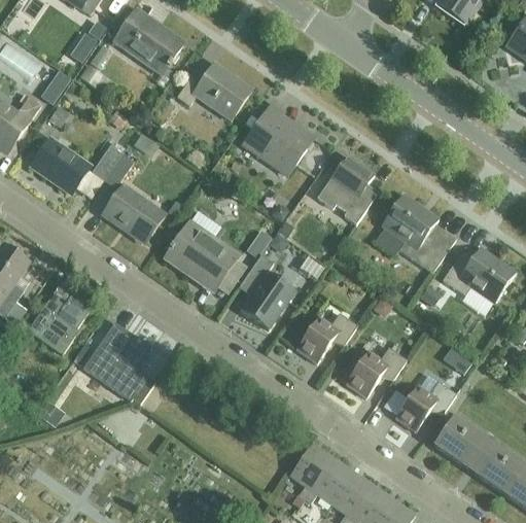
[(72,0),(89,12),(97,0),(72,0)]
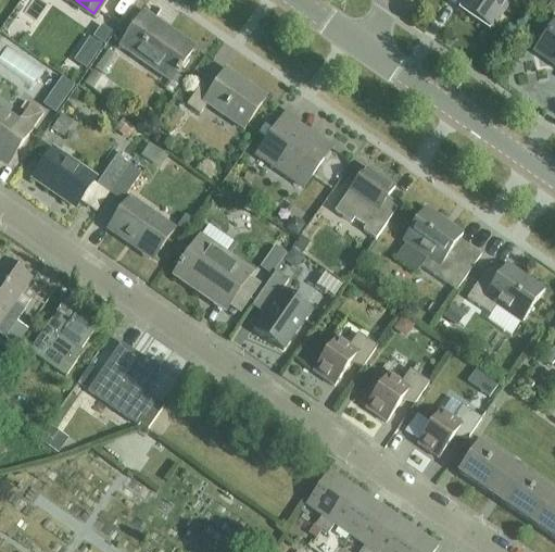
[(461,0),(459,2),(492,24),(507,0),(461,0)]
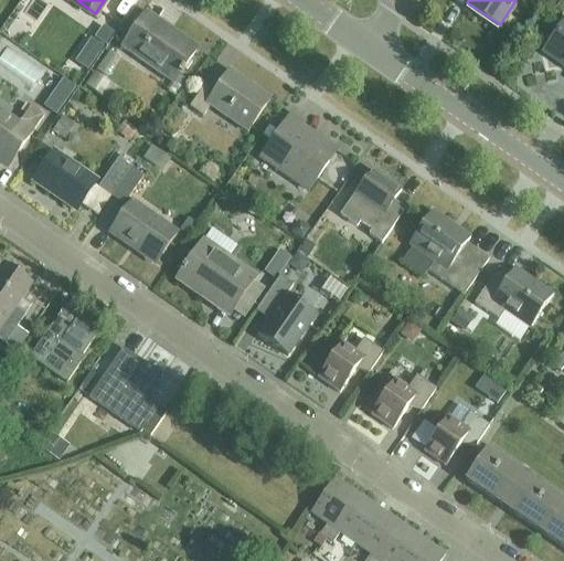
[(181,66),(197,44),(170,25),(167,30),(142,13),(125,39),(138,49),(136,53),(173,78),(166,88),(174,94),(185,78),(179,73),(183,67),(181,66)]
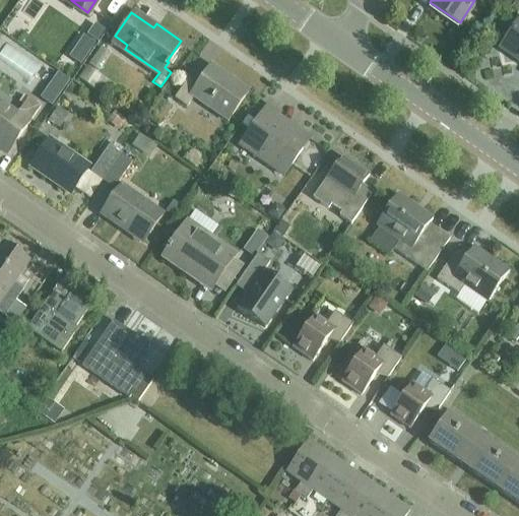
[(518,17),(502,44),(518,55),(518,17)]
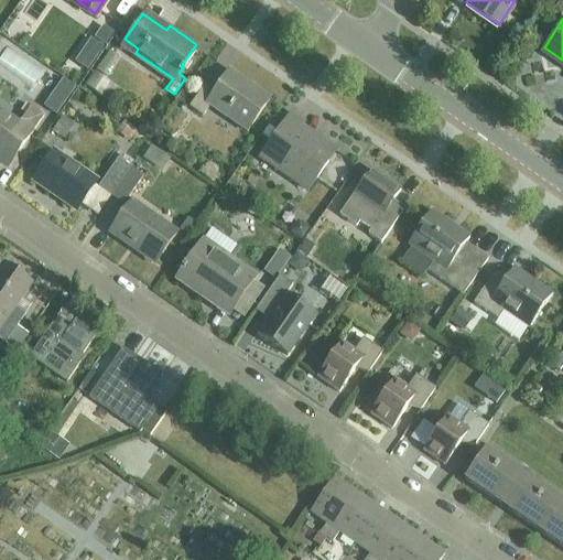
[(94,31),(77,50),(89,62),(107,43),(94,31)]
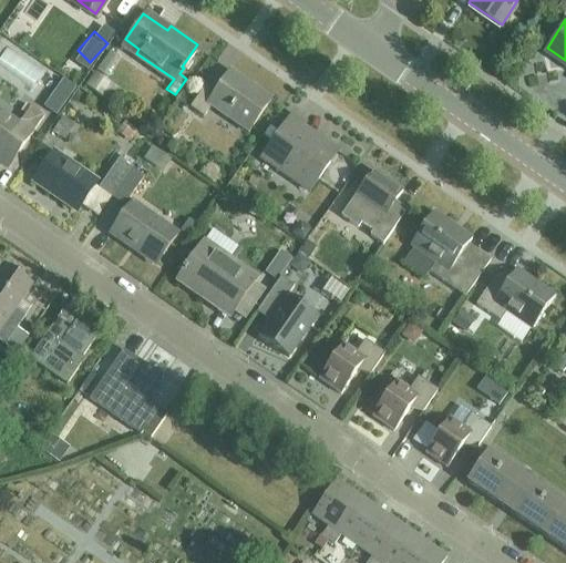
[(99,62),(109,68),(120,49),(110,42),(99,62)]
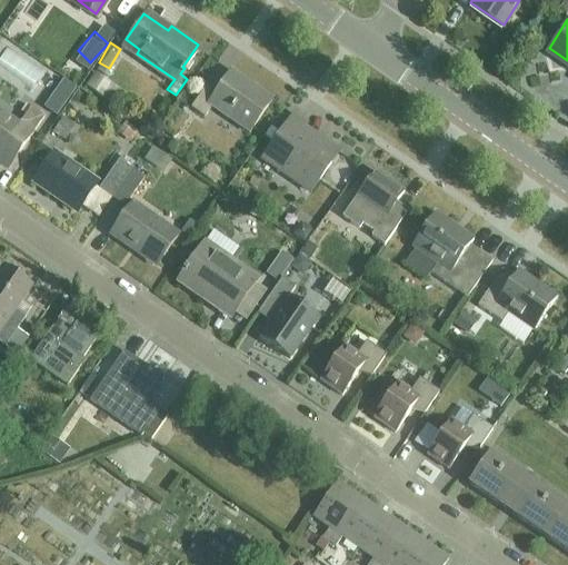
[(38,77),(43,66),(29,57),(22,68),(38,77)]
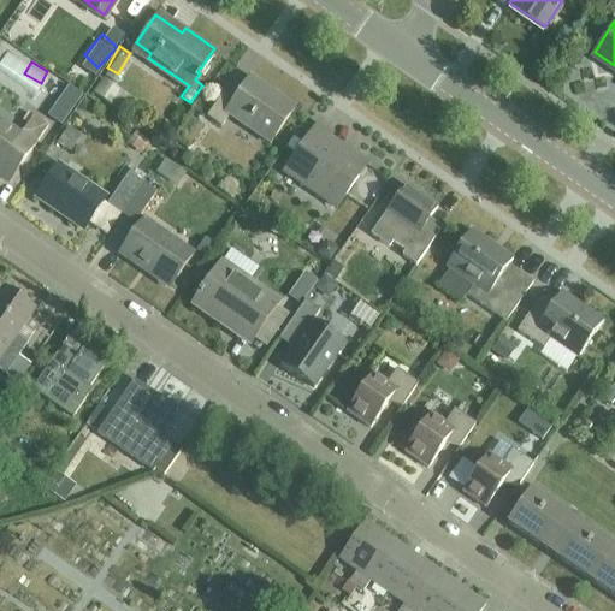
[(226,111),(267,140),(293,104),(249,72),(234,94),(224,87),(205,113),(219,122),(226,111)]
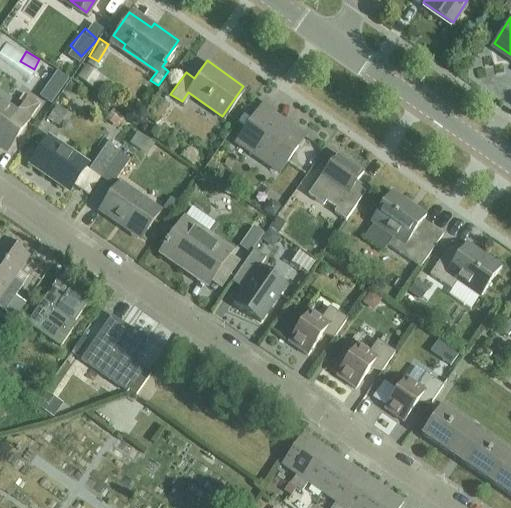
[(76,75),(100,91),(109,78),(85,62),(76,75)]
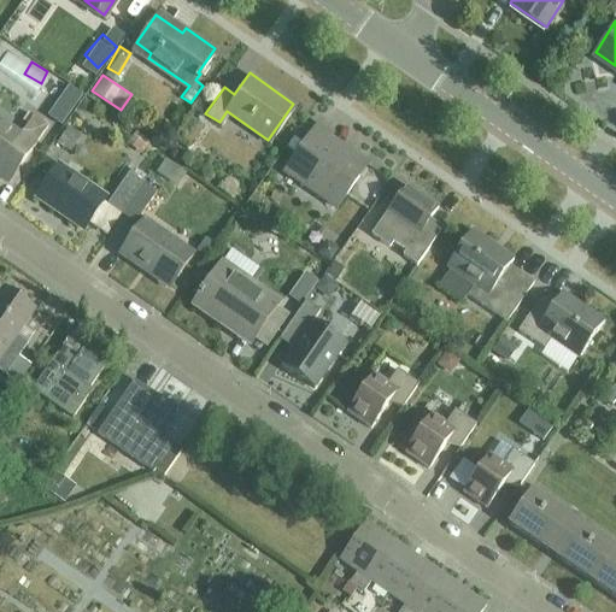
[(0,159),(6,152),(19,162),(47,123),(31,112),(17,131),(0,119),(0,159)]
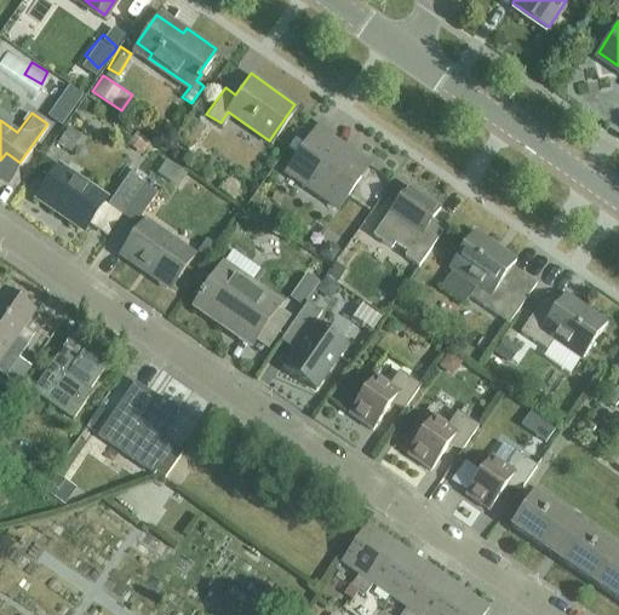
[(64,156),(79,131),(67,124),(51,149),(64,156)]
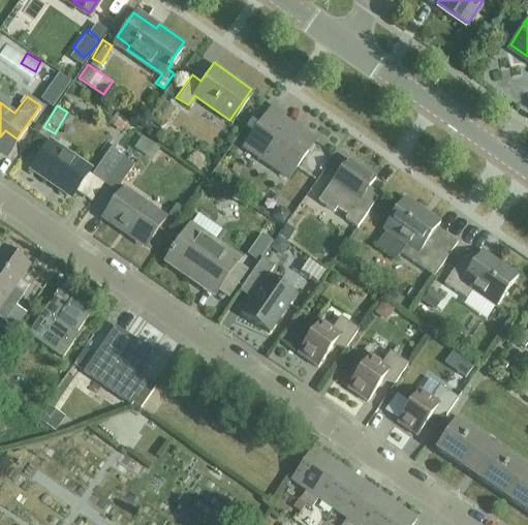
[(272,105),(244,146),(287,177),(314,140),(281,117),(284,114),(272,105)]
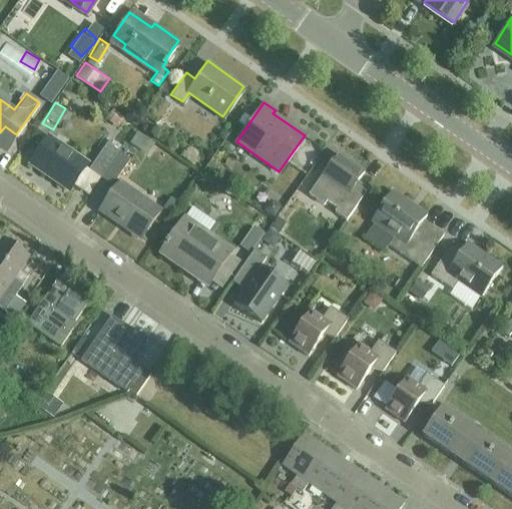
[(150,147),(157,135),(138,126),(132,138),(150,147)]
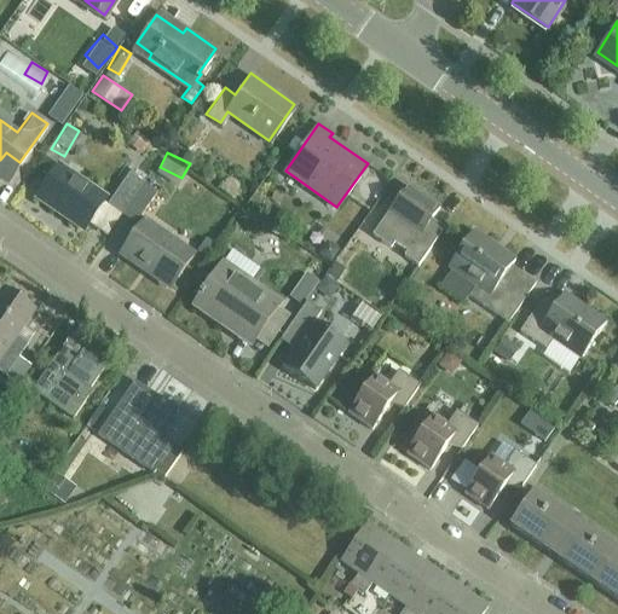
[(35,192),(82,226),(104,195),(57,162),(35,192)]
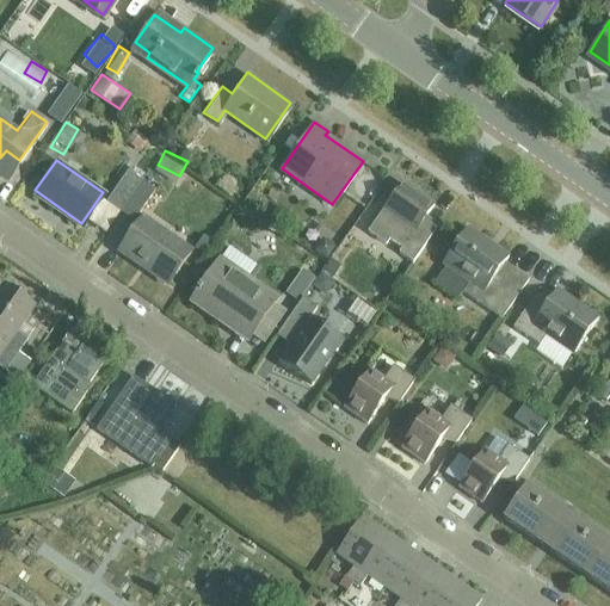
[(105,198),(118,208),(140,177),(127,167),(105,198)]
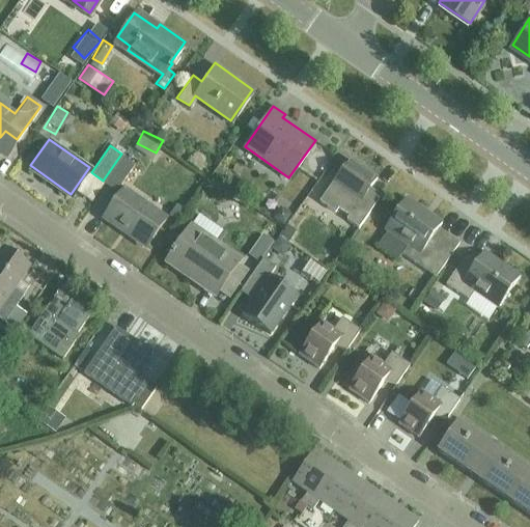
[(121,154),(103,181),(114,189),(134,162),(121,154)]
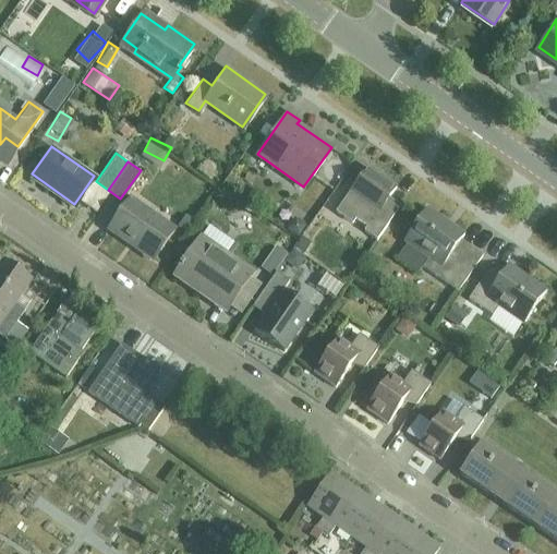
[(363,229),(376,239),(397,208),(385,201),(395,185),(366,166),(336,211),(351,221),(354,217),(366,225),(363,229)]
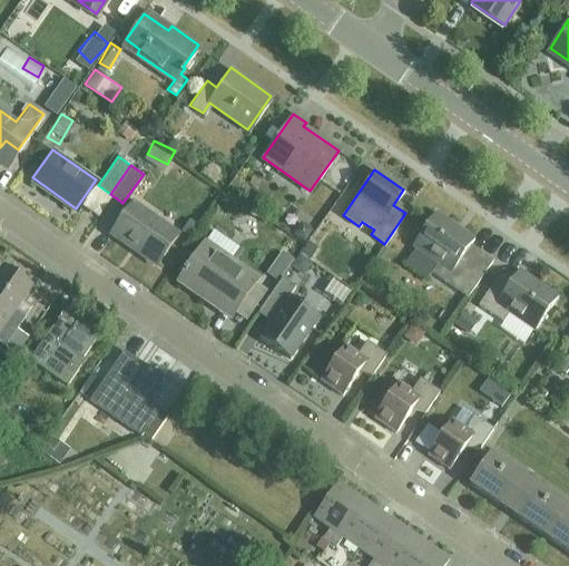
[(131,243),(158,261),(177,232),(131,201),(109,233),(129,246),(131,243)]
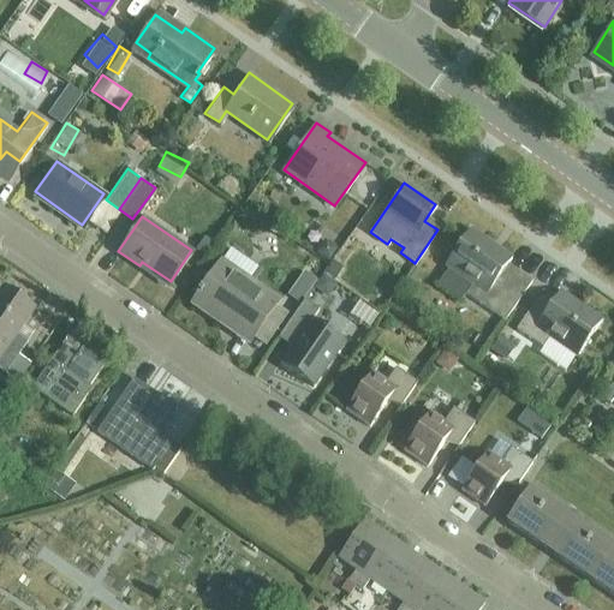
[(465,293),(504,320),(531,279),(507,262),(511,256),(469,227),(445,264),(471,282),(465,293)]
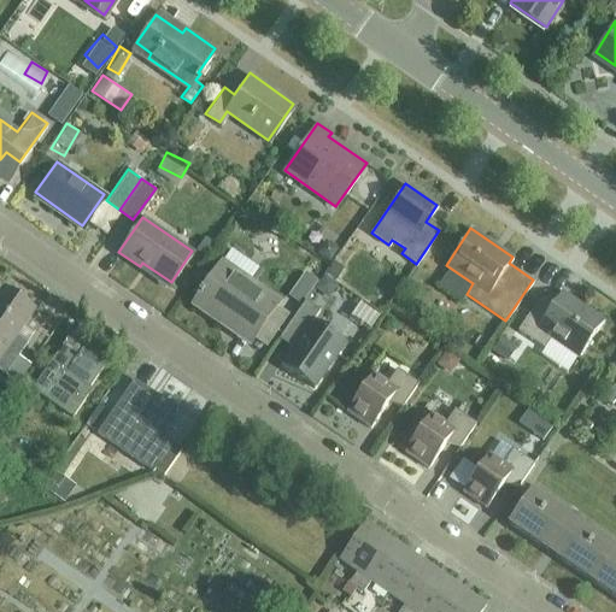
[(221,262),(192,302),(218,322),(221,317),(252,339),(254,334),(277,301),(277,300),(221,262)]
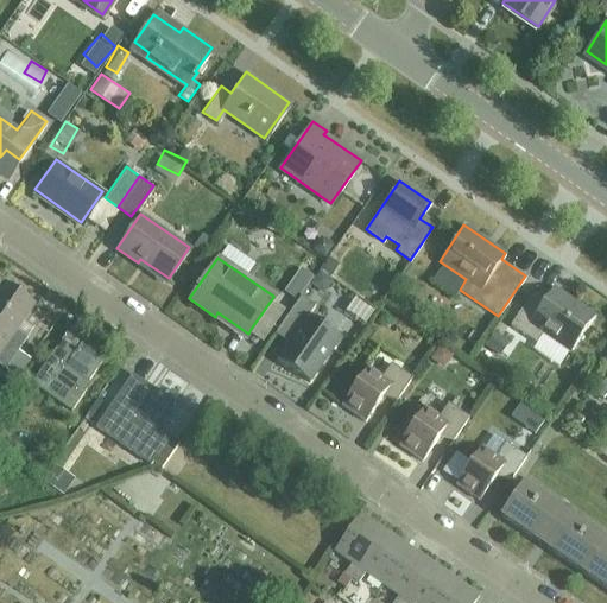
[(328,279),(316,272),(309,284),(317,289),(324,286),(328,279)]
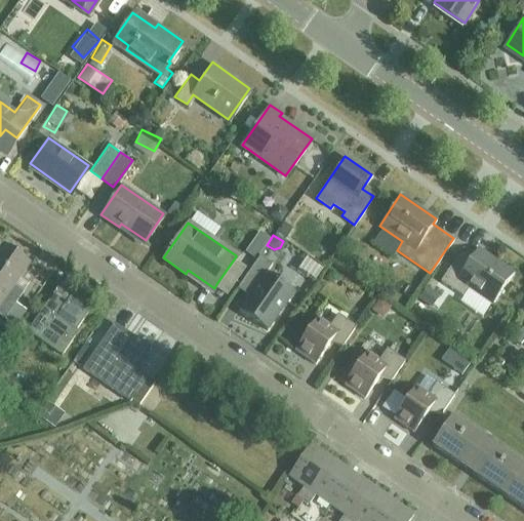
[(1,244),(0,246),(0,315),(2,317),(14,325),(25,309),(13,301),(21,290),(10,282),(25,261),(1,244)]
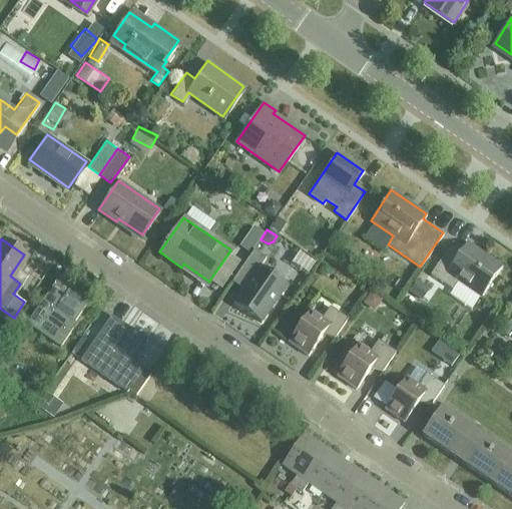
[(452,241),(429,274),(447,286),(451,289),(457,280),(480,296),(487,286),(501,266),(466,241),(462,248),(452,241)]
